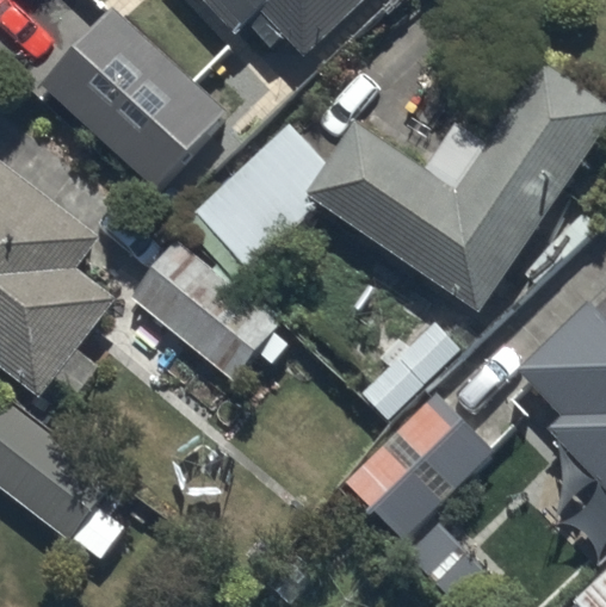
[(203,0),(237,37),(252,24),(276,49),(286,39),(305,60),(370,0),(203,0)]
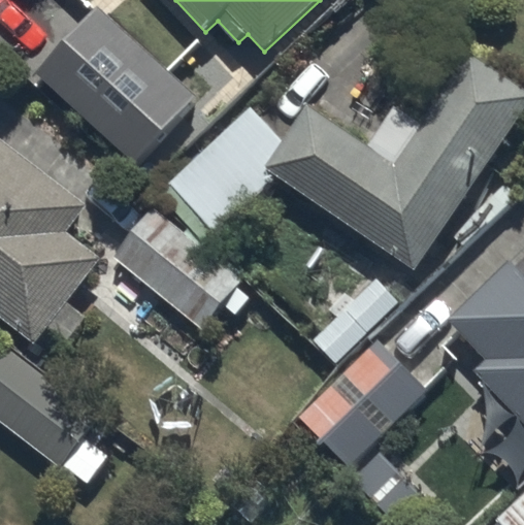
[(38,75),(65,100),(135,163),(196,96),(99,7),(38,75)]
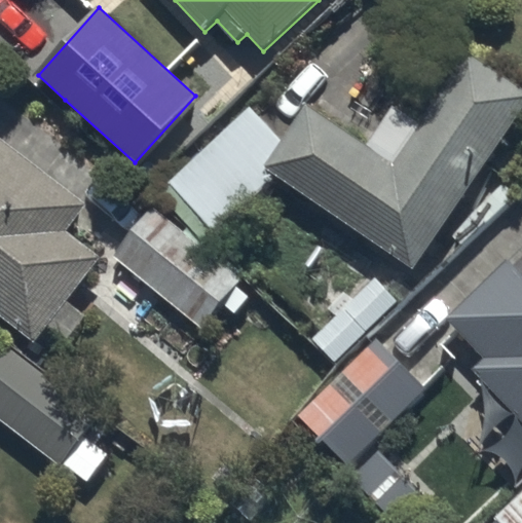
[(280,178),(319,207),(412,271),(521,110),(521,85),(472,51),(422,122),(397,105),(369,145),(309,105),(284,142),(250,100),(155,193),(203,243),(280,178)]
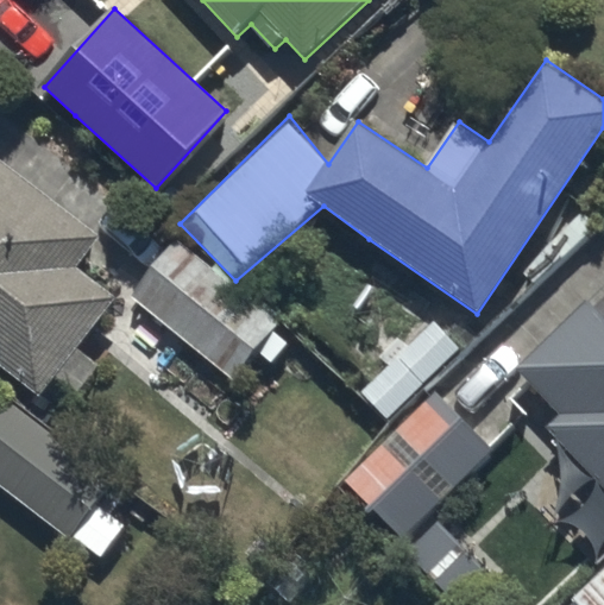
[(0,372),(35,399),(115,297),(79,268),(101,239),(0,158),(0,372)]
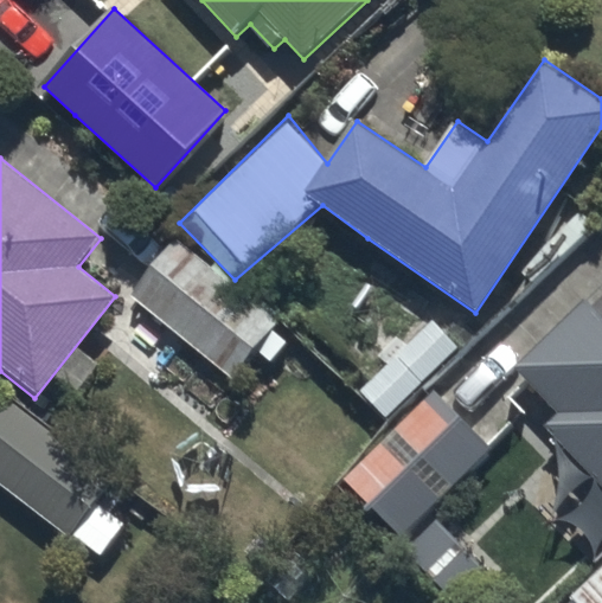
[(279,318),(173,238),(125,303),(229,383),(279,318)]
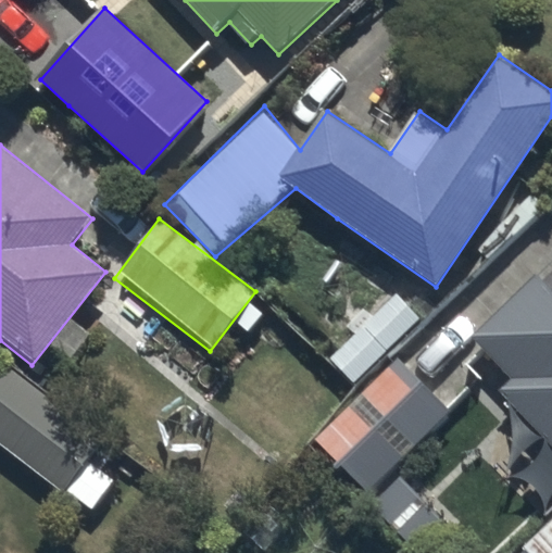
[(551,284),(540,271),(472,332),(535,402),(517,417),(551,455),(551,284)]
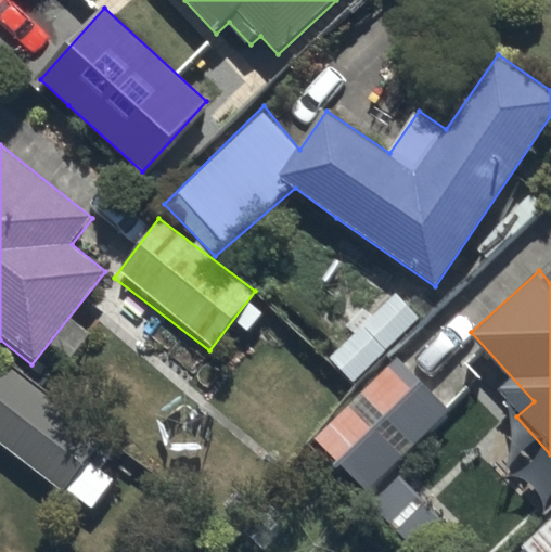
[(388,287),(324,355),(356,384),(420,316),(388,287)]
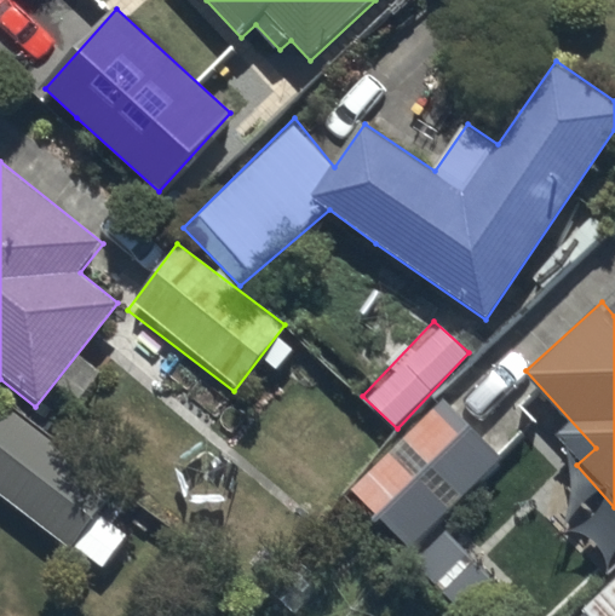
[(438,402),(356,482),(413,541),(496,461),(438,402)]
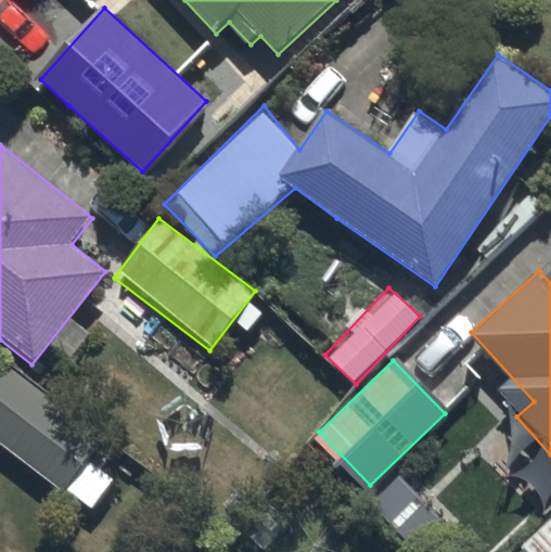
[(11,362),(0,374),(0,441),(60,491),(64,486),(93,510),(117,482),(91,460),(106,440),(11,362)]
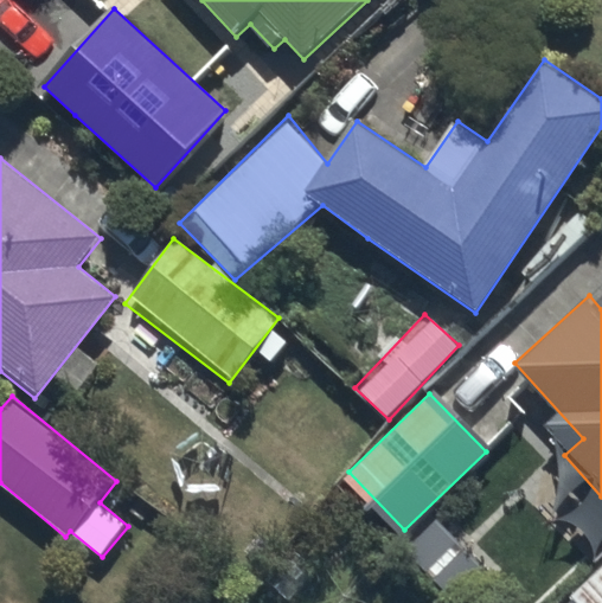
[(601,602),(601,558),(565,592),(574,602),(601,602)]
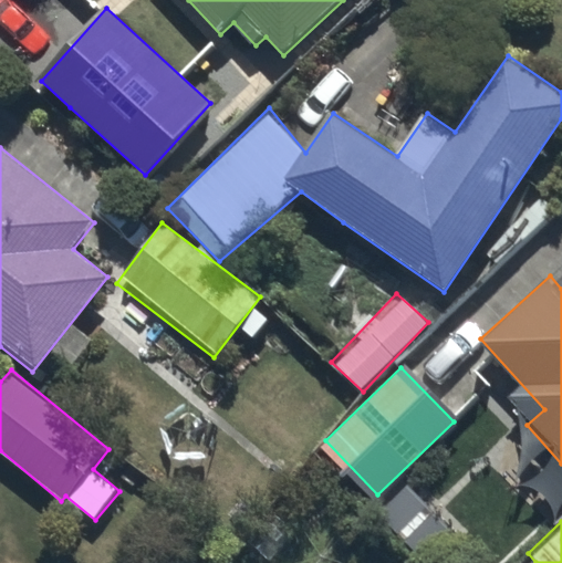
All buildings are outlined.
